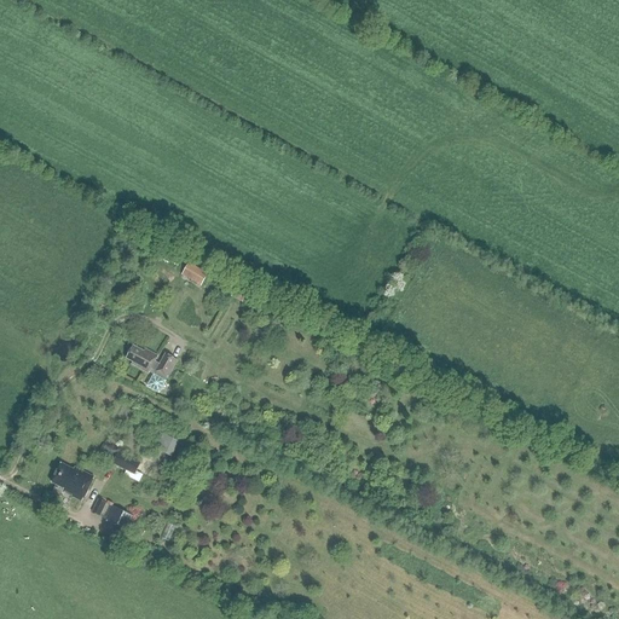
[(201,285),(207,273),(186,262),(180,273),(201,285)]
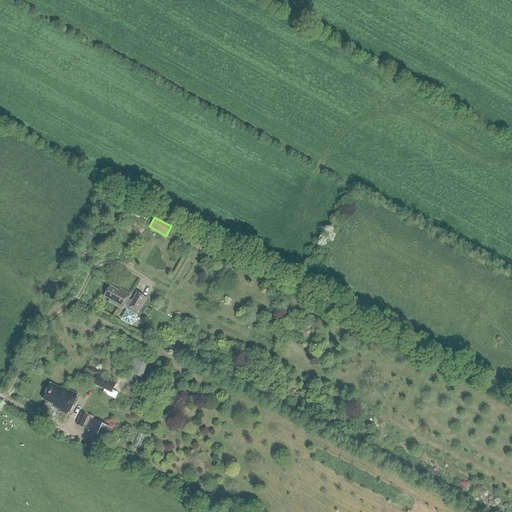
[(204,242),(195,237),(191,245),(200,250),(204,242)]
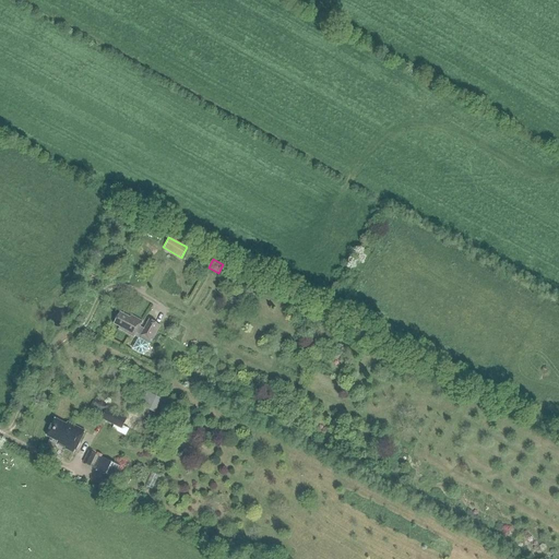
[(138,340),(132,349),(143,356),(149,345),(147,344),(149,342),(151,343),(159,326),(150,320),(144,330),(140,328),(142,322),(131,316),(130,318),(120,312),(114,323),(119,328),(118,330),(133,339),(133,336),(138,340)]
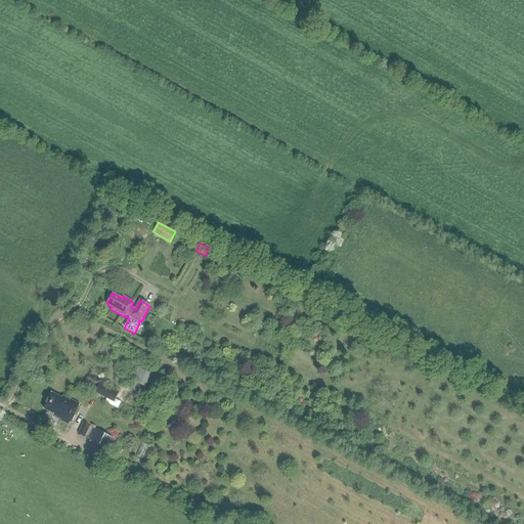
[(147,386),(154,373),(136,364),(130,378),(147,386)]
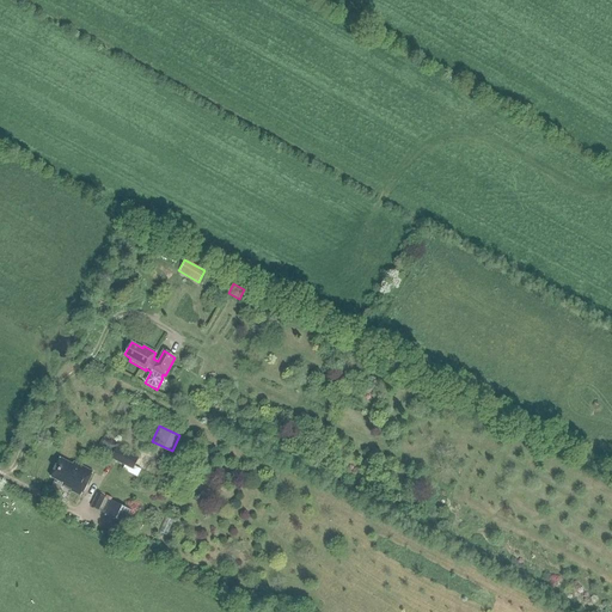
[(117,448),(111,459),(124,465),(122,470),(136,477),(141,469),(135,466),(139,459),(117,448)]
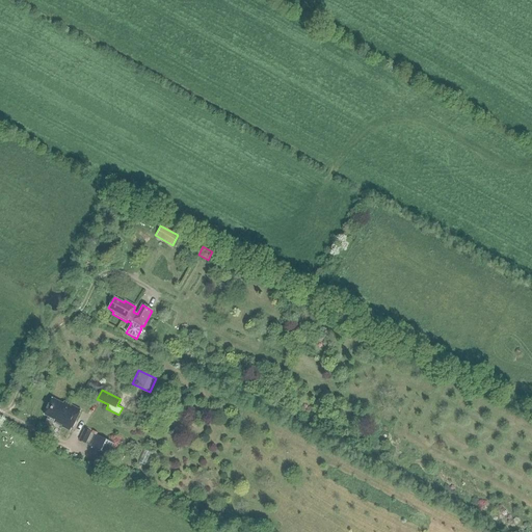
[(52,399),(44,415),(48,417),(44,423),(51,427),(53,423),(71,431),(81,410),(63,402),(62,404),(52,399)]
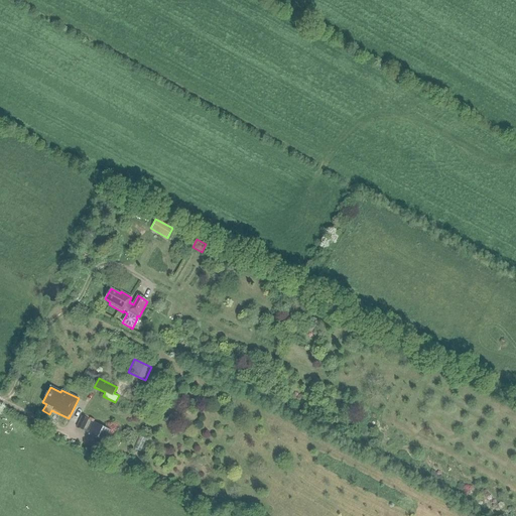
[(89,419),(83,416),(77,427),(83,430),(89,419)]
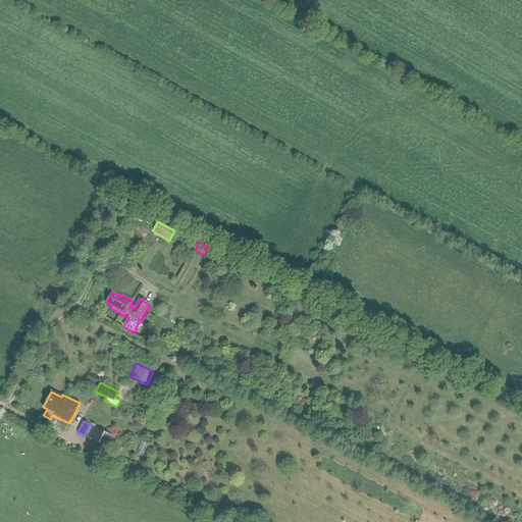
[(107,448),(113,436),(95,426),(89,438),(107,448)]
